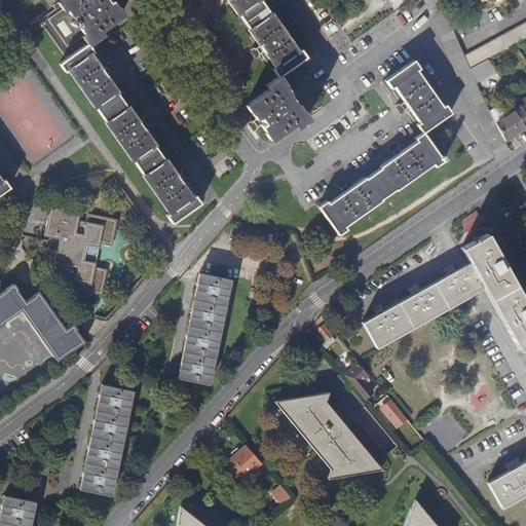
[(55,8),(39,20),(67,58),(87,43),(101,33),(99,30),(122,12),(117,6),(116,6),(111,0),(60,0),(52,5),(55,8)]
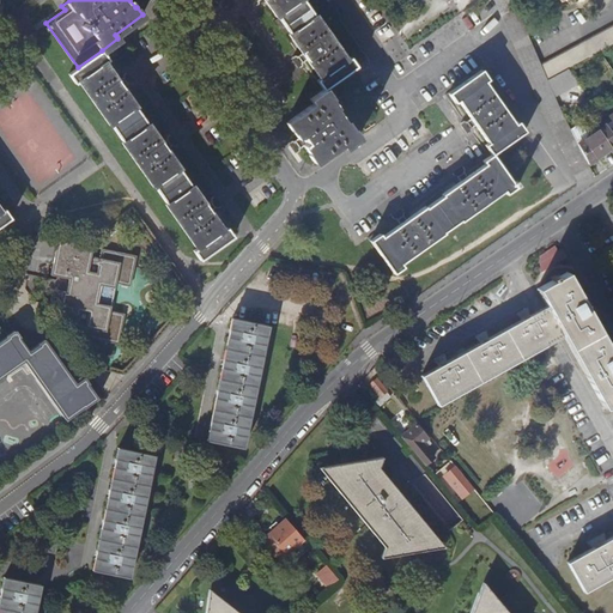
[(265,0),(278,17),(279,16),(291,34),(290,35),(321,79),(319,80),(325,91),(358,67),(351,58),(349,60),(316,16),(315,17),(303,0),(265,0)]
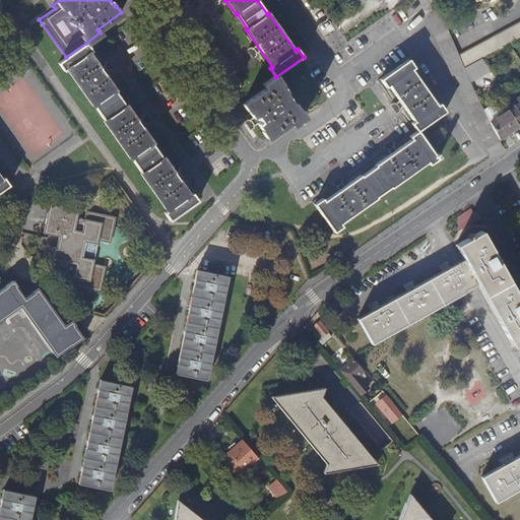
[(519,22),(459,56),(464,69),(481,59),(509,44),(519,38),(519,22)]
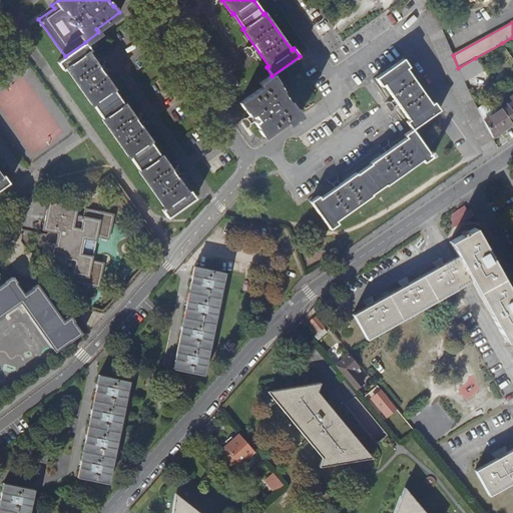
[(65,56),(58,61),(63,69),(66,68),(92,104),(93,103),(103,118),(102,119),(127,156),(129,155),(139,169),(138,170),(163,206),(161,208),(166,216),(194,197),(188,189),(186,191),(160,154),(159,155),(149,141),(150,140),(124,103),(123,103),(113,89),(114,88),(88,51),(91,50),(85,42),(65,56)]
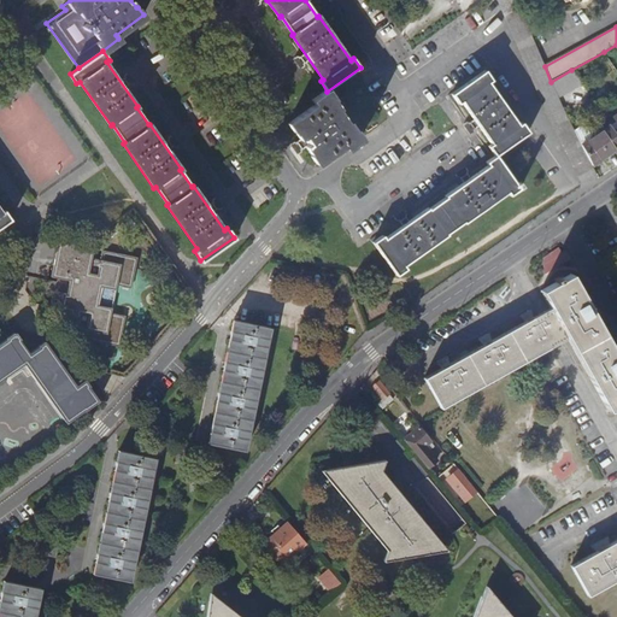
[(551,82),(558,99),(582,86),(571,70),(551,82)]
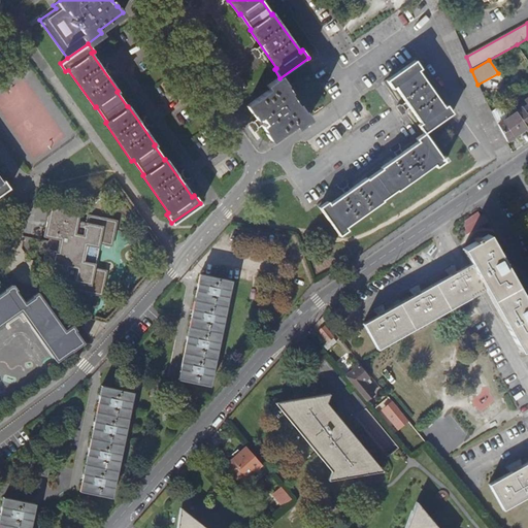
[(416,61),(387,80),(393,89),(395,88),(420,123),(418,125),(424,133),(452,113),(446,105),(443,107),(418,71),(421,69),(416,61)]
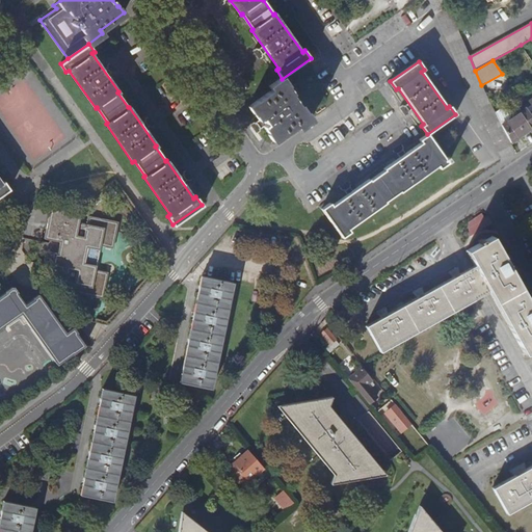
[(272,90),(249,107),(254,114),(256,114),(268,132),(267,133),(273,140),(295,125),(298,129),(311,120),(307,113),(306,114),(300,106),(302,104),(294,91),(291,94),(286,86),(287,85),(282,79),(269,87),(272,90)]
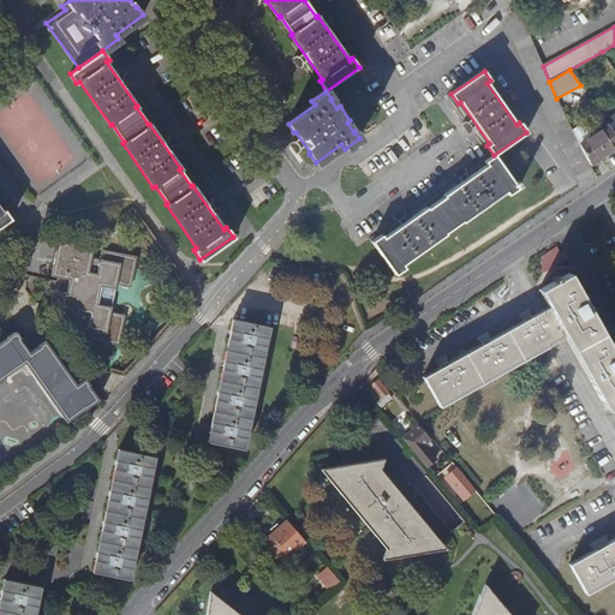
[(579,143),(591,166),(614,148),(614,135),(608,126),(591,138),(581,125),(572,130),(579,143)]
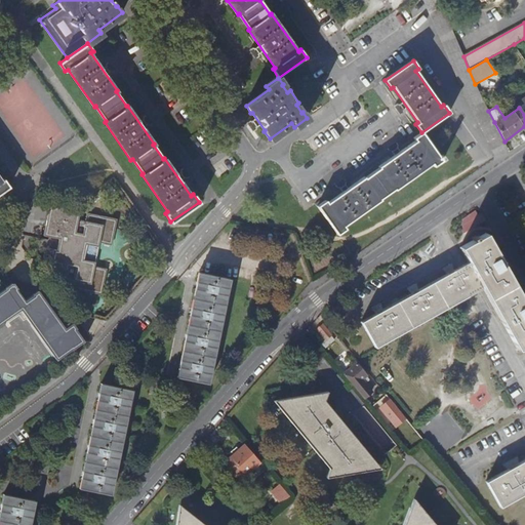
[(325,200),(317,205),(337,234),(345,229),(344,226),(380,200),(379,199),(394,189),(394,190),(432,164),(434,167),(442,161),(421,132),(413,138),(415,140),(378,166),(379,168),(365,177),(364,176),(327,202),(325,200)]
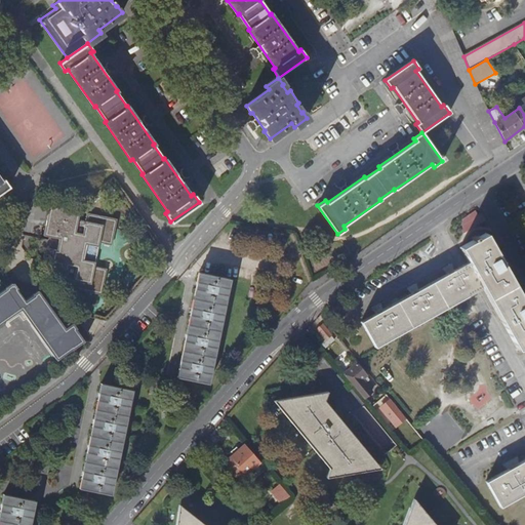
[(0,192),(9,186),(3,177),(1,179),(0,177),(0,192)]
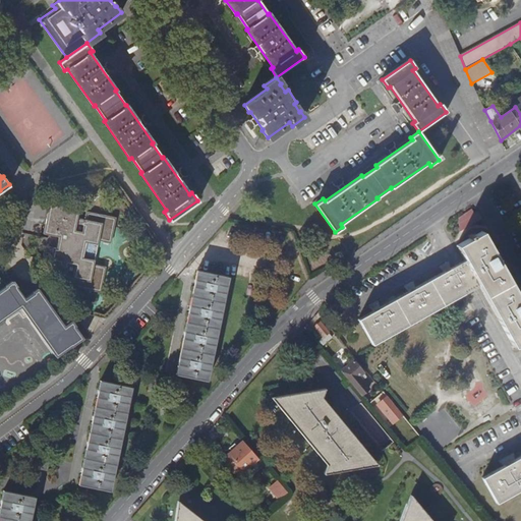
[(78,211),(49,204),(43,234),(59,237),(58,240),(64,242),(62,249),(49,246),(48,251),(45,250),(43,259),(51,262),(50,266),(58,268),(57,272),(65,274),(64,278),(72,279),(71,287),(100,293),(103,284),(99,283),(101,272),(103,272),(104,267),(94,265),(99,241),(108,243),(110,238),(107,238),(110,227),(114,228),(116,218),(85,212),(84,220),(76,219),(78,211)]
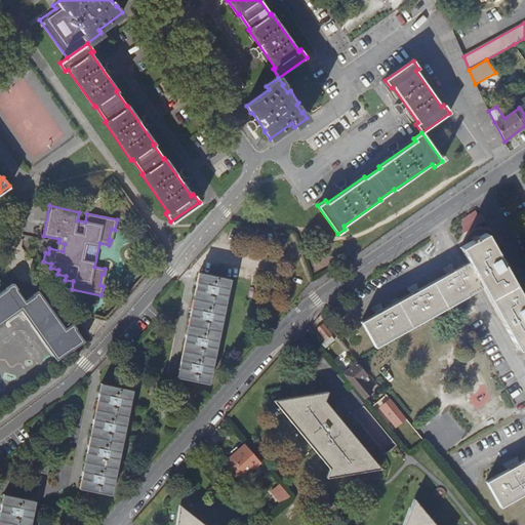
[(361,321),(374,347),(475,290),(482,287),(517,349),(524,344),(524,301),(524,303),(503,266),(507,264),(501,253),(497,255),(485,233),(476,238),(475,235),(472,237),(473,240),(459,247),(468,261),(460,266),(453,270),(451,267),(445,270),(447,273),(417,290),(415,287),(409,290),(411,293),(381,310),(379,306),(373,310),(375,313),(361,321)]
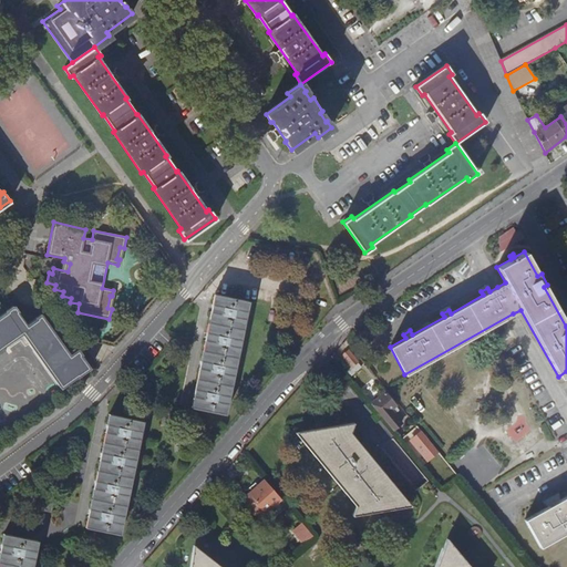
[(193,397),(191,408),(225,414),(249,301),(215,295),(206,334),(199,364),(193,397)]
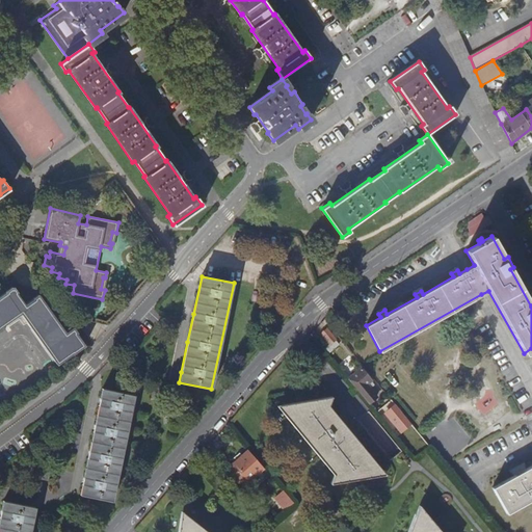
[(0,327),(20,314),(21,314),(23,316),(22,316),(55,363),(56,363),(57,364),(72,353),(73,354),(84,346),(73,327),(65,333),(38,295),(25,304),(12,288),(0,296),(0,327)]
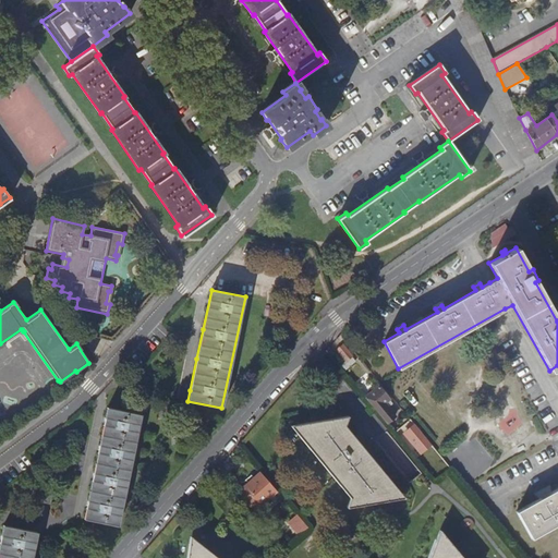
[(343,344),(337,350),(347,361),(340,366),(343,372),(355,361),(352,356),(352,355),(343,344)]
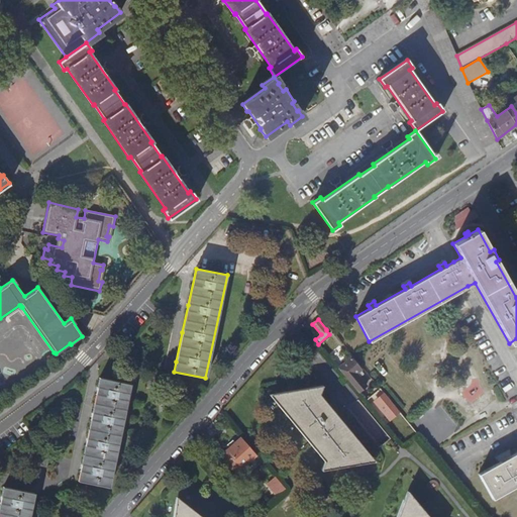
[(360,370),(350,357),(338,369),(357,392),(368,384),(357,373),(360,370)]
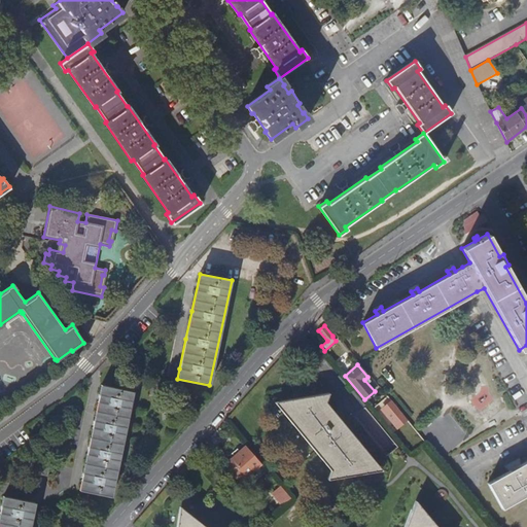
[(82,475),(79,490),(110,497),(133,392),(102,385),(100,394),(95,418),(89,448),(82,475)]
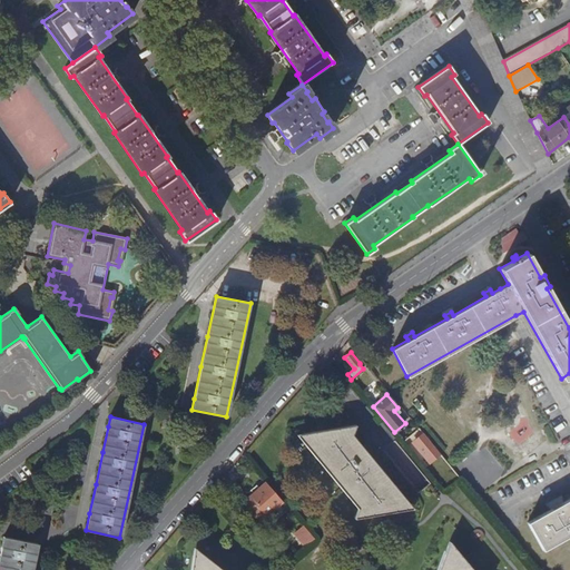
[(347,426),(304,433),(306,442),(304,443),(361,512),(362,517),(404,509),(403,502),(406,500),(349,430),(347,426)]
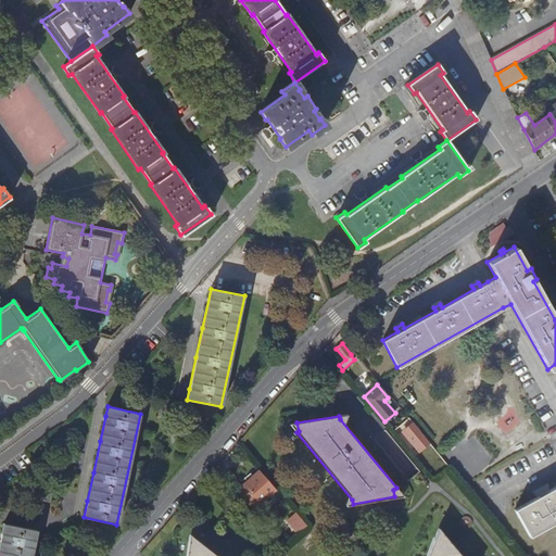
[(428,442),(413,425),(404,432),(418,450),(428,442)]
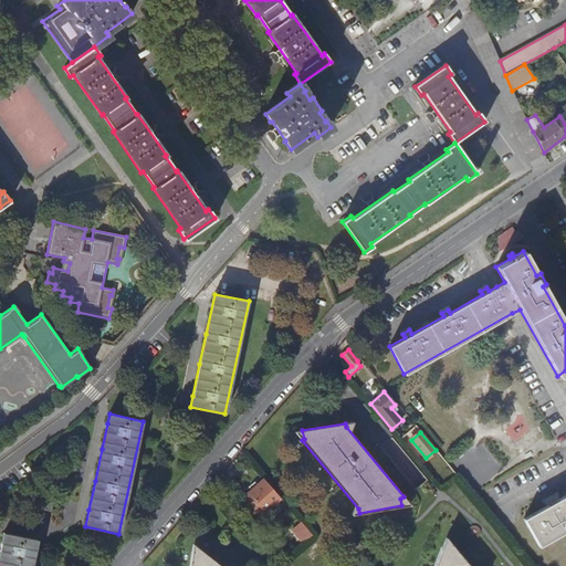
[(281,498),(264,479),(242,499),(258,517),(281,498)]
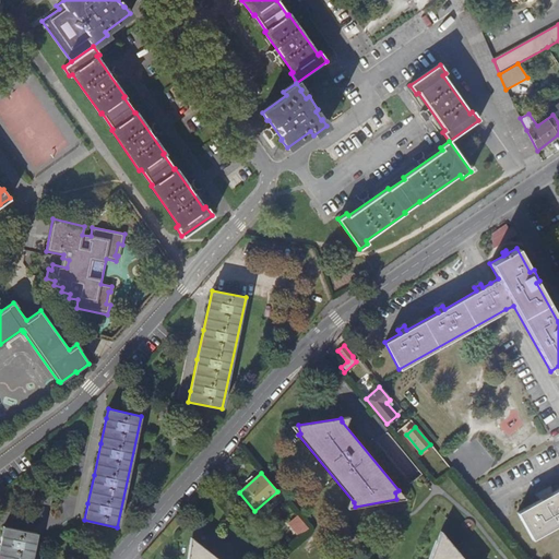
[(518,512),(532,539),(558,523),(558,489),(551,494),(549,489),(538,496),(540,499),(518,512)]
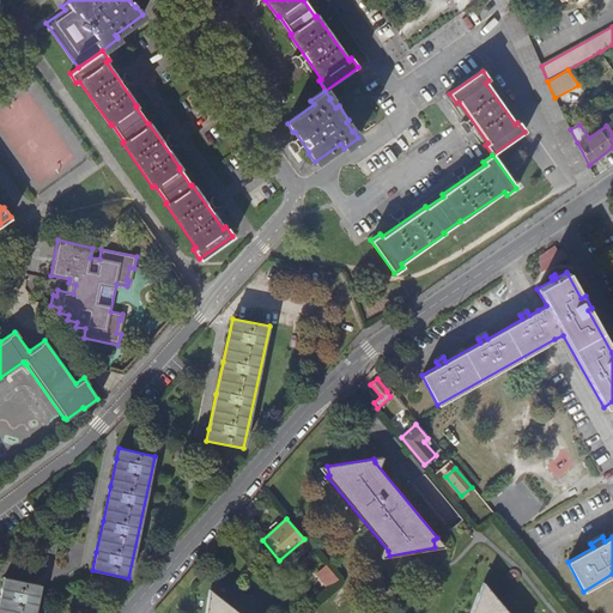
[(337,578),(326,566),(316,574),(327,587),(337,578)]
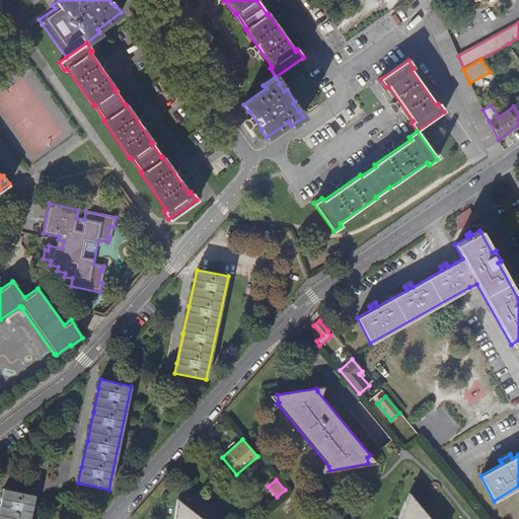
[(0,518),(28,518),(34,495),(3,489),(2,496),(0,503),(0,518)]
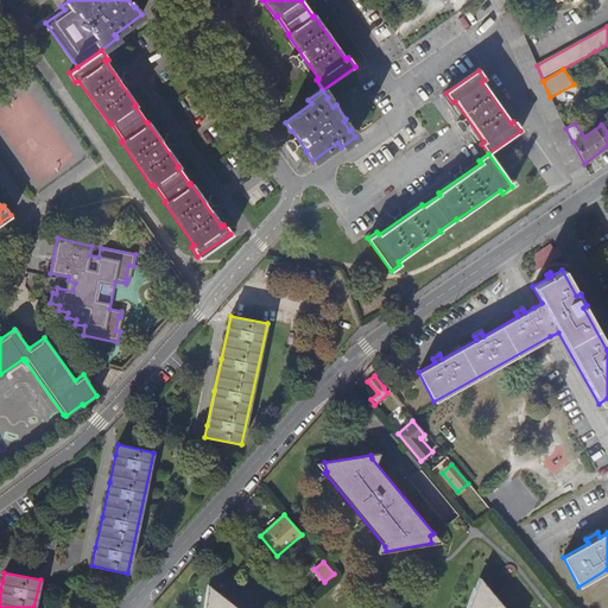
[(502,607),(496,600),(483,584),(476,590),(474,589),(466,607),(502,607)]
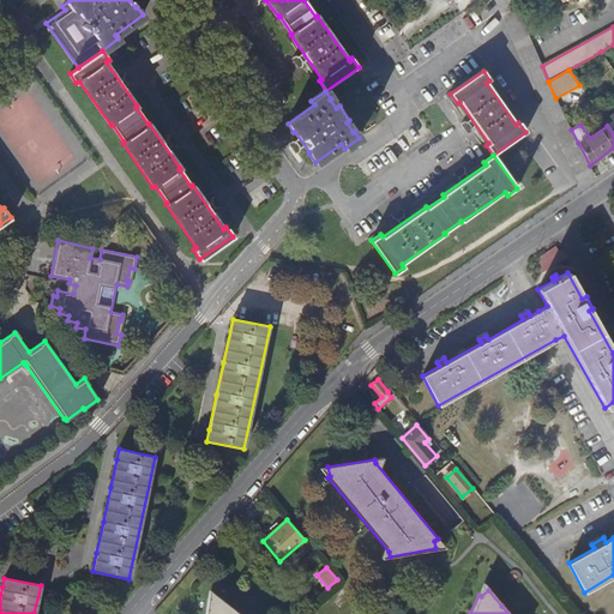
[(208,599),(204,613),(239,613),(218,597),(216,600),(208,599)]
